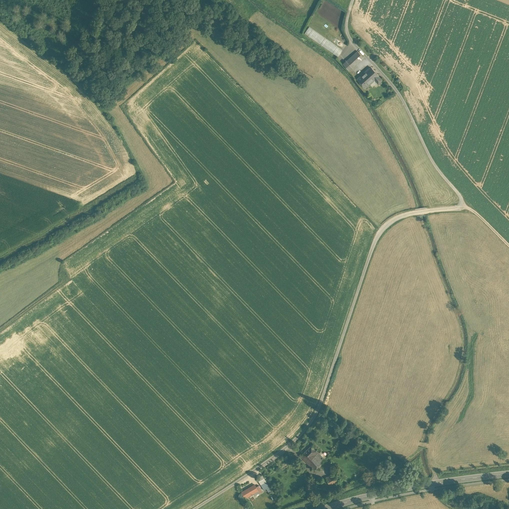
[(382,0),(380,5),(389,8),(391,0),(382,0)]
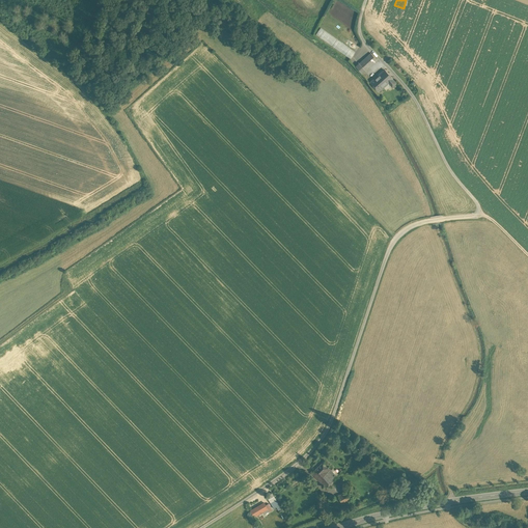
[(410,0),(407,10),(415,12),(419,0),(410,0)]
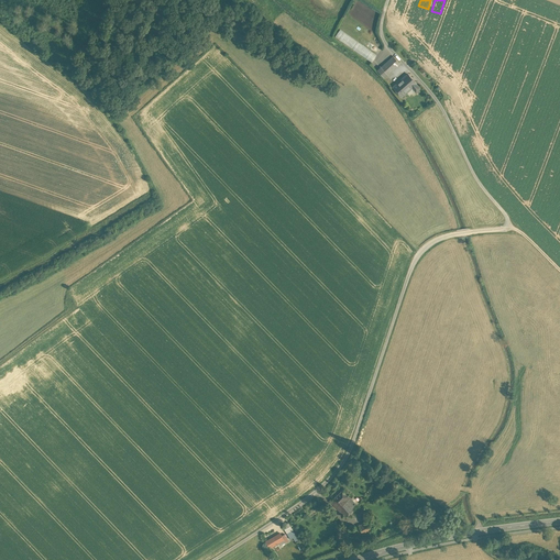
[(447,0),(441,14),(450,18),(457,0),(447,0)]
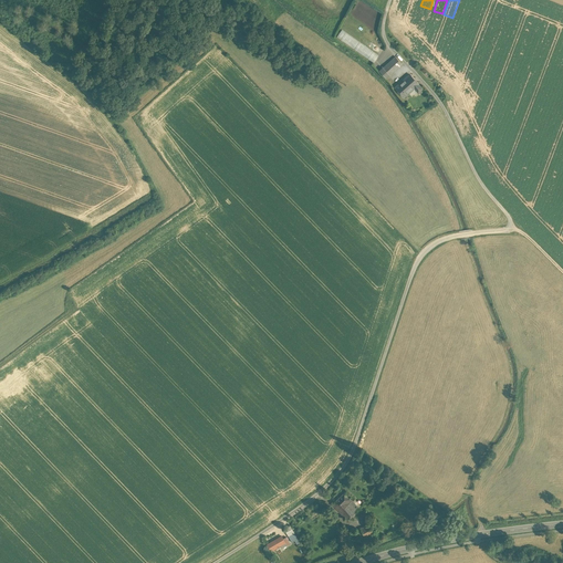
[(333,34),(371,60),(376,52),(339,27),(333,34)]
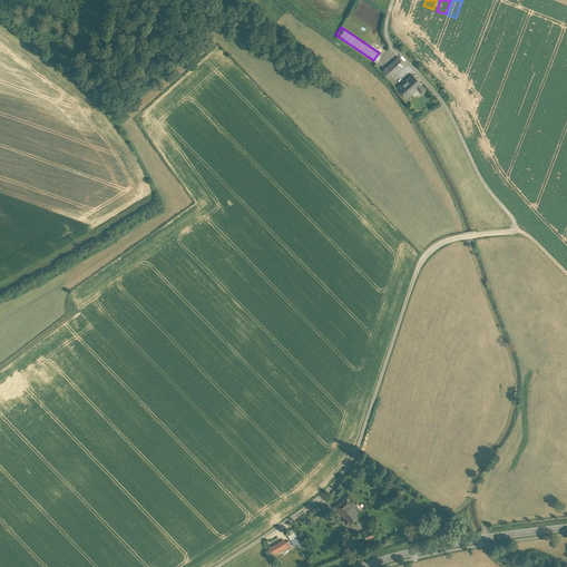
[(402,61),(396,54),(392,57),(399,64),(402,61)]
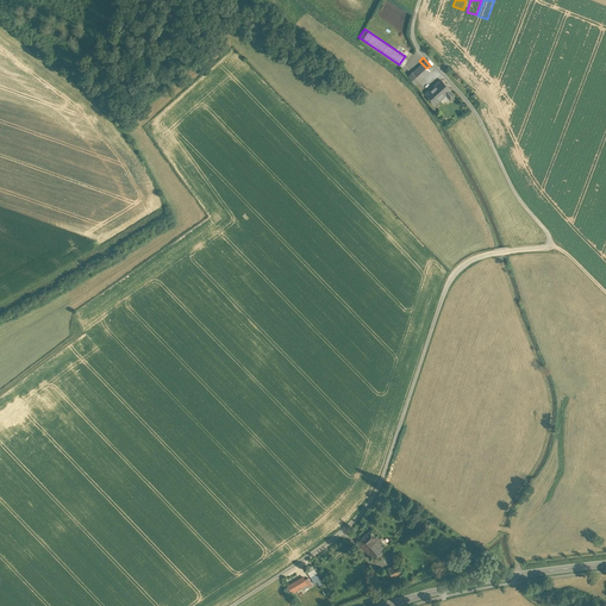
[(426,68),(419,61),(413,66),(420,74),(426,68)]
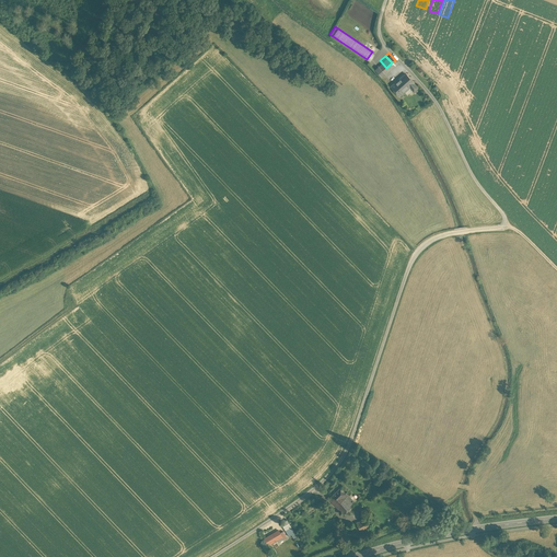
[(386,68),(380,60),(376,64),(383,71),(386,68)]
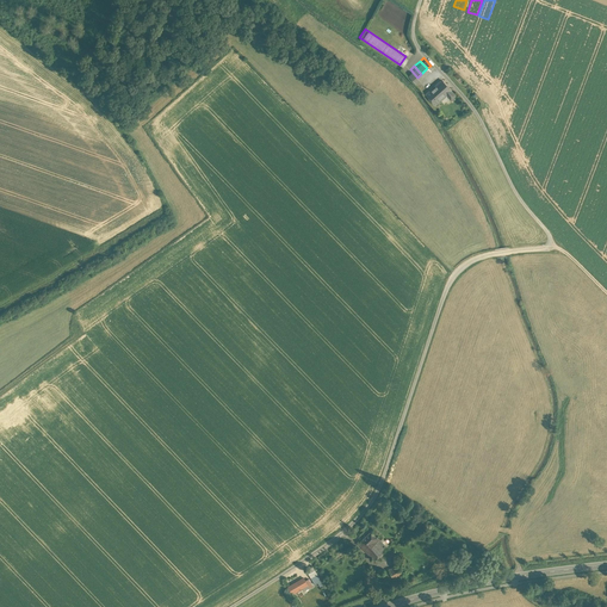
[(417,78),(410,69),(406,73),(413,81),(417,78)]
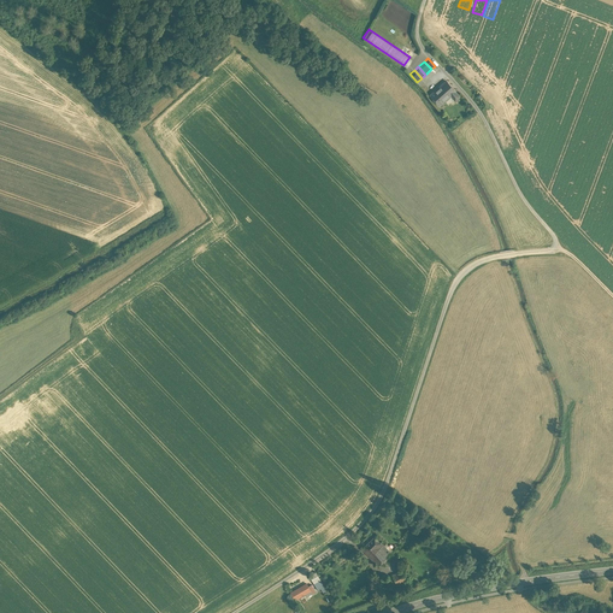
[(443,77),(426,92),(436,102),(442,98),(447,93),(452,98),(457,93),(452,88),(443,77)]
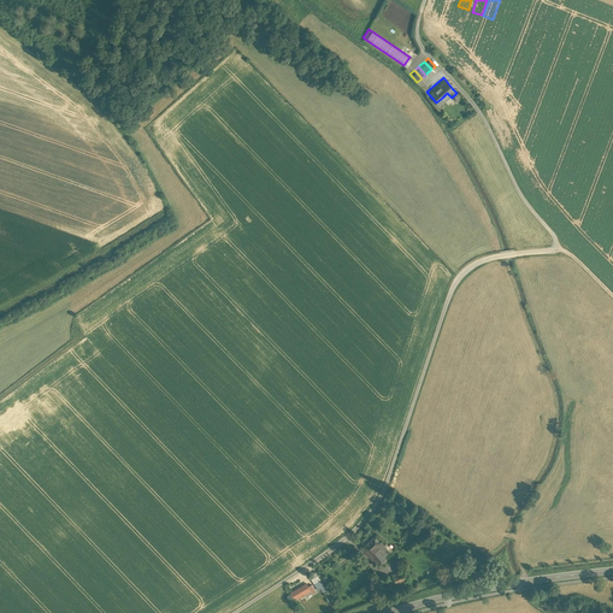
[(371,532),(358,544),(367,555),(371,553),(367,549),(372,544),(372,546),(376,542),(378,544),(381,542),(371,532)]
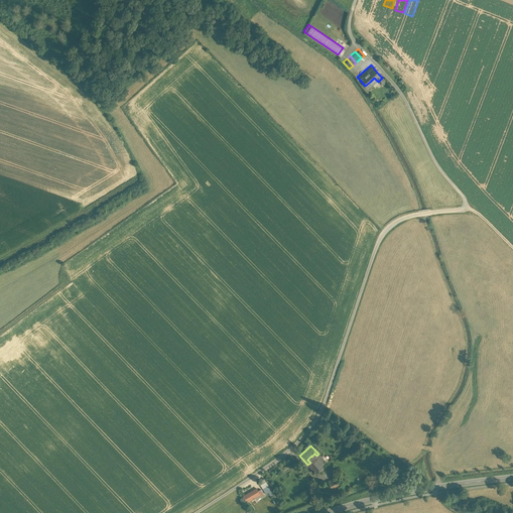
[(314,454),(311,457),(311,456),(307,460),(310,463),(307,465),(313,471),(325,461),(318,454),(316,456),(314,454)]
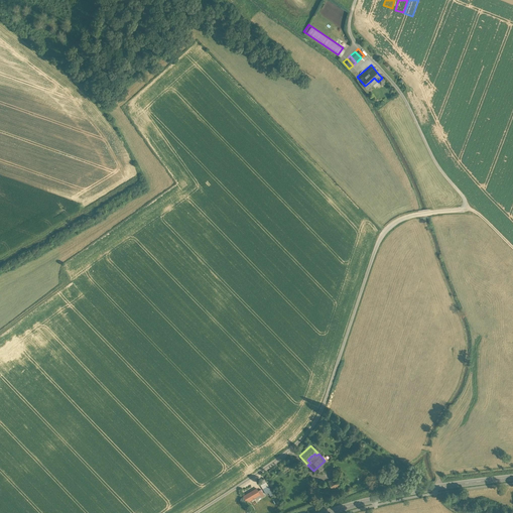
[(334,474),(326,479),(330,487),(332,490),(340,485),(334,474)]
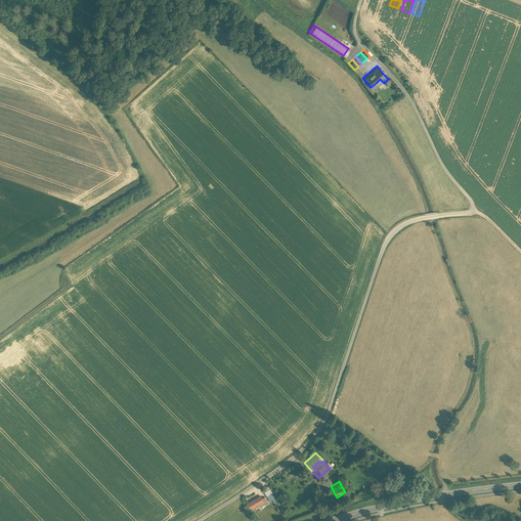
[(312,483),(304,488),(305,489),(303,491),(305,493),(314,487),(312,483)]
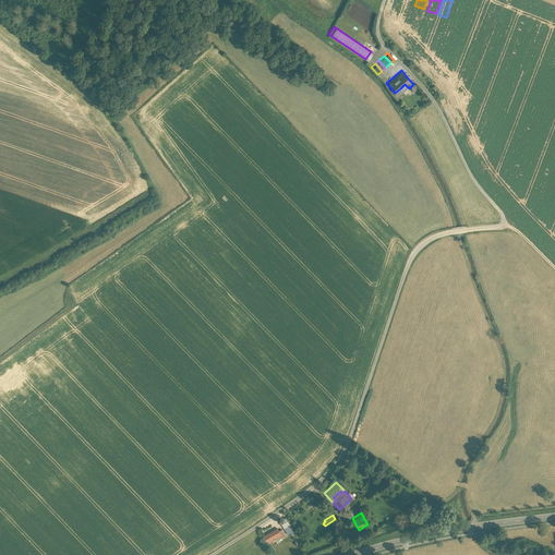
[(352,518),(347,520),(352,529),(357,527),(352,518)]
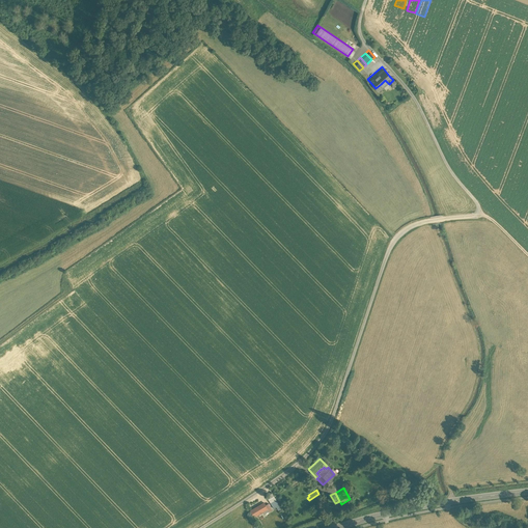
[(273,496),(268,499),(271,505),(276,502),(273,496)]
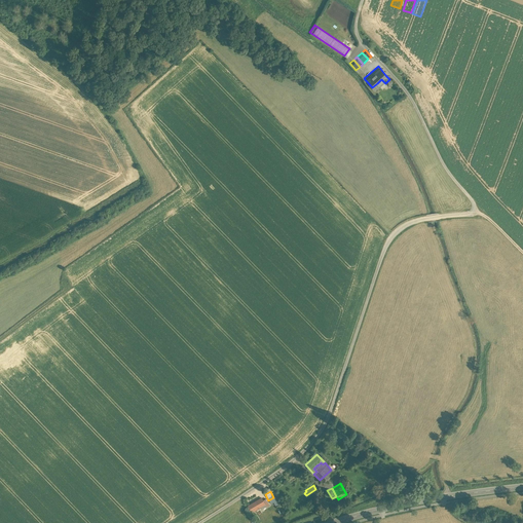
[(256,496),(246,502),(250,509),(258,503),(259,506),(263,503),(260,497),(259,495),(257,497),(256,496)]
